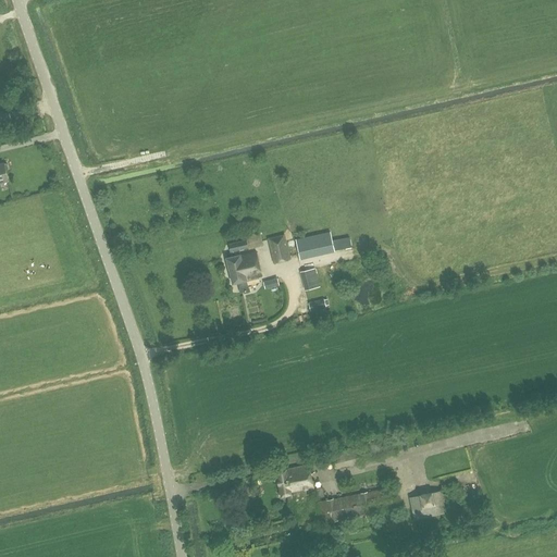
[(311,251),(332,249),(331,232),(310,234),(311,251)]
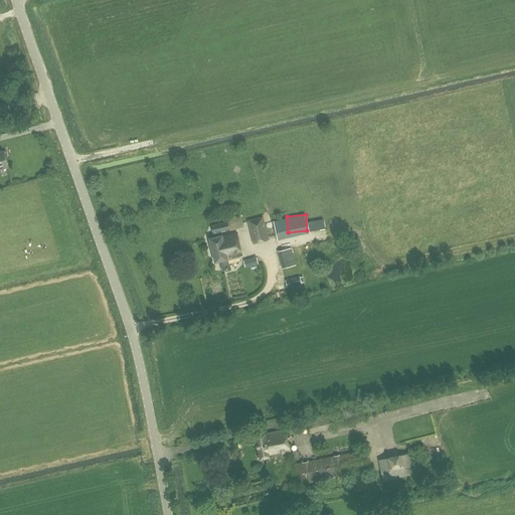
[(247,220),(253,243),(270,239),(264,216),(247,220)]
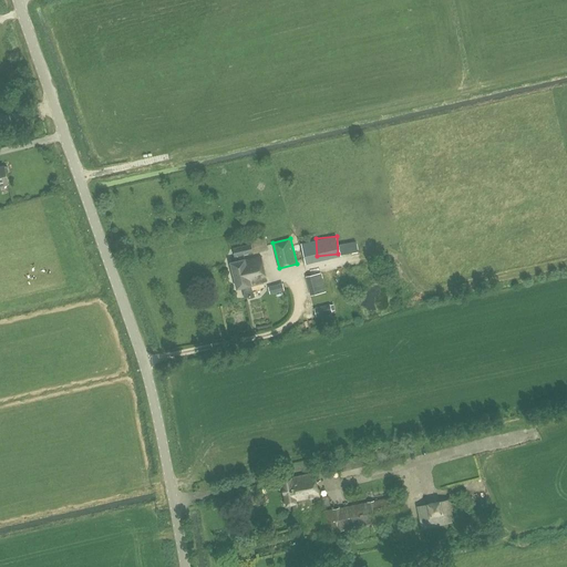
[(254,296),(251,286),(267,281),(261,255),(245,259),(244,255),(248,254),(248,255),(254,254),(251,244),(233,248),(236,261),(232,263),(237,288),(241,287),(245,298),(254,296)]
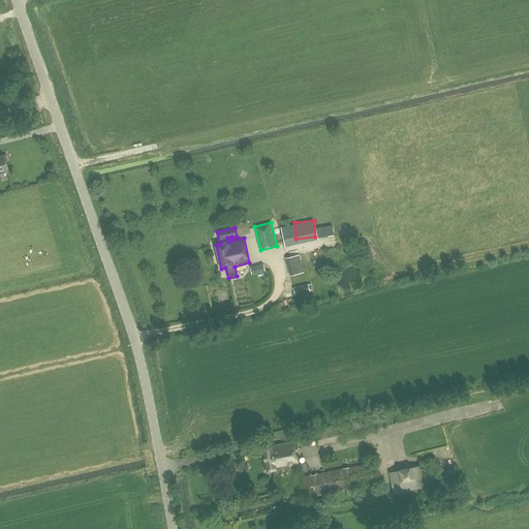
[(213,279),(205,281),(207,290),(215,288),(213,279)]
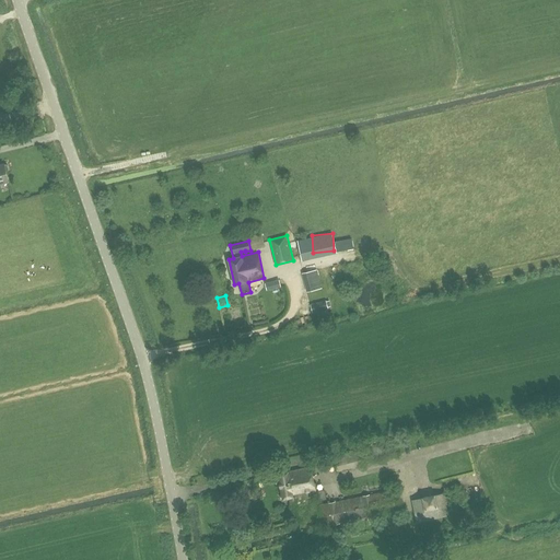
[(474,431),(470,422),(464,424),(466,433),(474,431)]
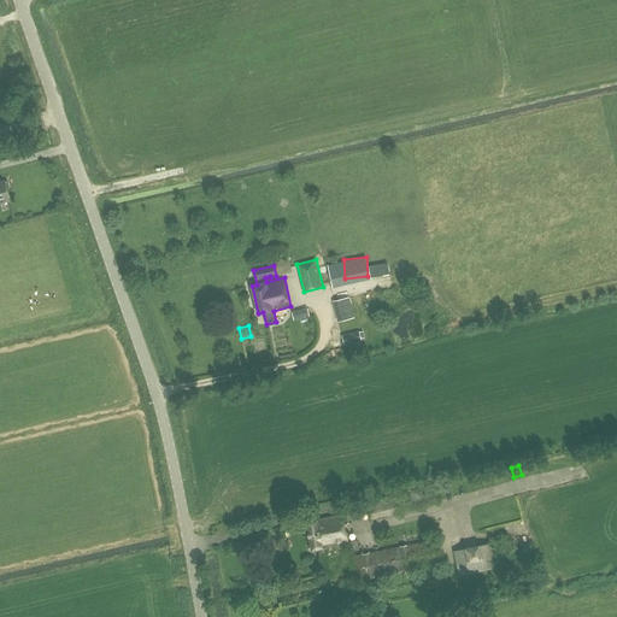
[(458,474),(462,488),(471,486),(466,471),(458,474)]
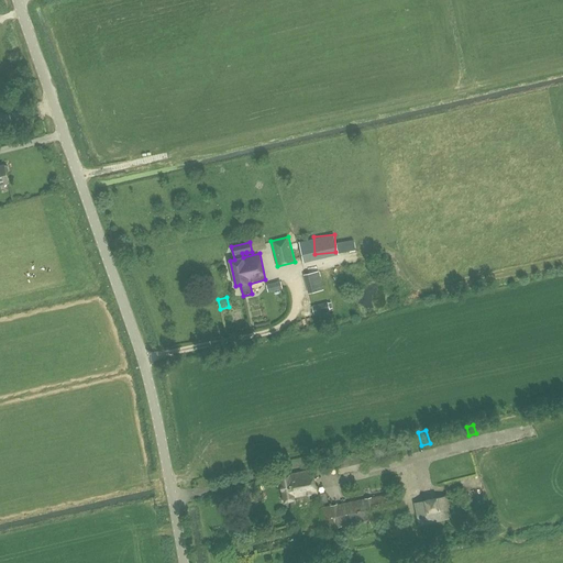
[(285,500),(290,499),(309,496),(317,494),(312,470),(280,476),(285,500)]
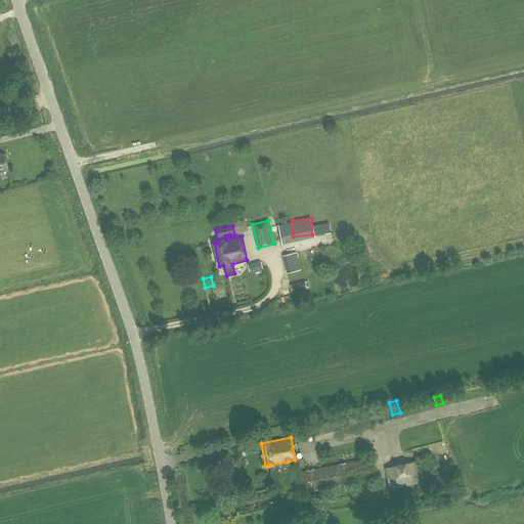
[(274,477),(278,497),(303,492),(309,491),(375,478),(370,457),(364,459),(346,463),(341,464),(313,469),(274,477)]
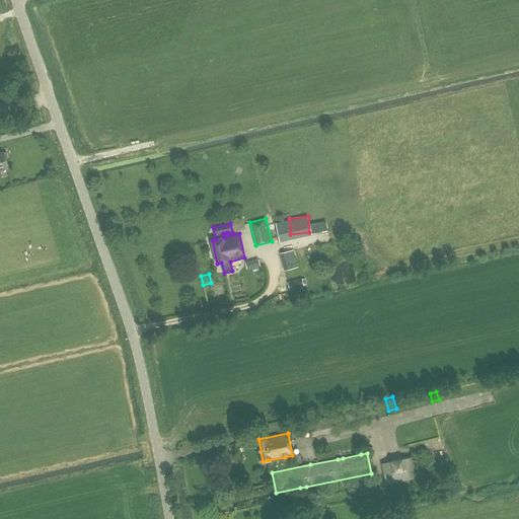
[(383,462),(387,484),(417,477),(413,456),(383,462)]
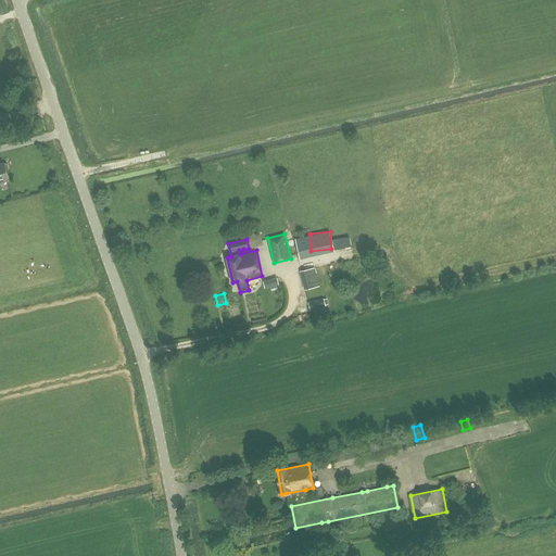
[(305,490),(287,493),(289,505),(307,501),(305,490)]
